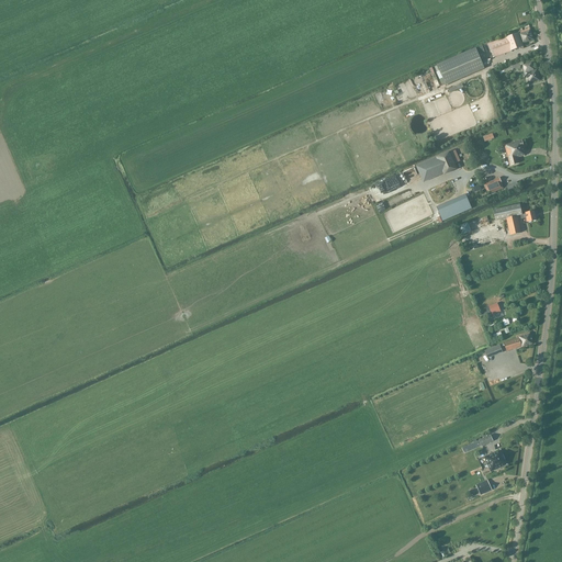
[(530,29),(519,33),(490,43),(494,56),(510,51),(524,46),(523,44),(535,40),(531,31),(530,31),(530,29)]
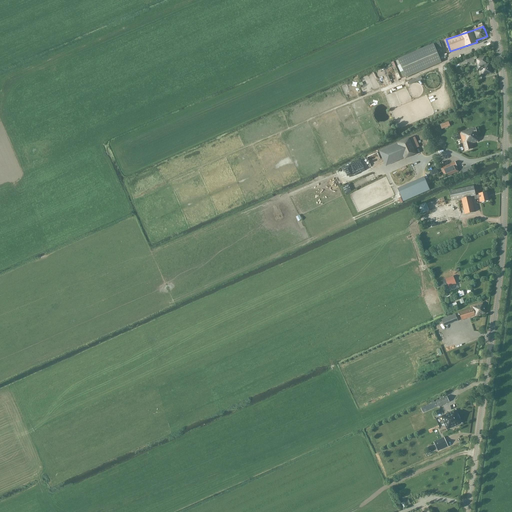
[(434,44),(399,59),(407,77),(441,62),(434,44)]
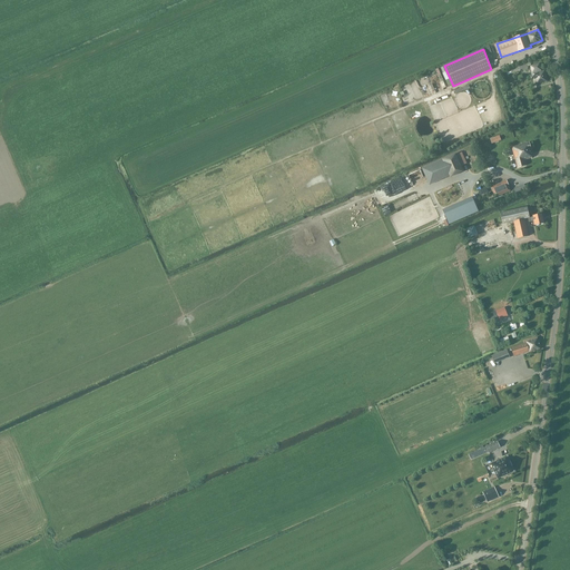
[(510,70),(512,75),(521,71),(523,70),(524,71),(528,70),(527,69),(528,69),(528,67),(531,66),(530,62),(510,70)]
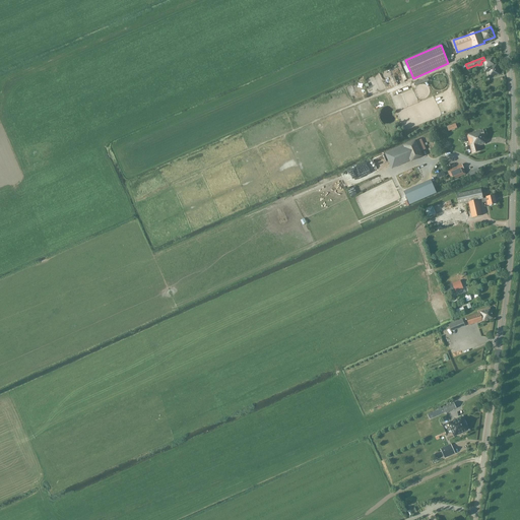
[(489,77),(500,74),(498,64),(495,65),(493,58),(483,61),(485,66),(484,66),(485,70),(486,70),(489,77)]
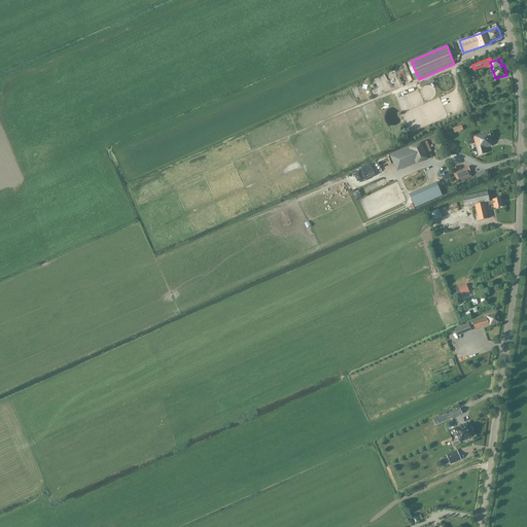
[(489,132),(472,136),(478,155),(480,154),(480,155),(485,153),(484,148),(492,146),(491,142),(492,142),(491,138),(489,132)]
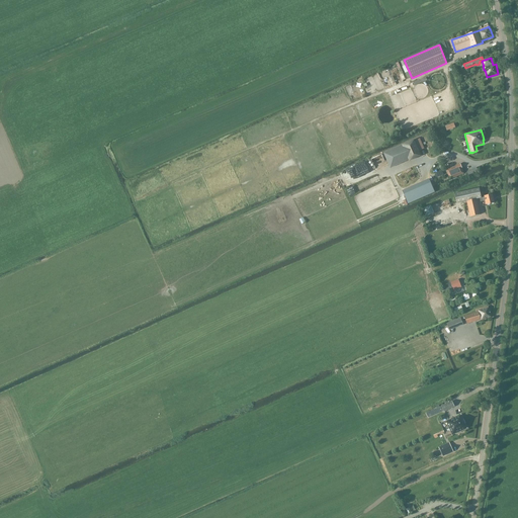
[(414,140),(403,146),(409,160),(410,161),(421,156),(419,151),(424,149),(419,139),(414,141),(414,140)]
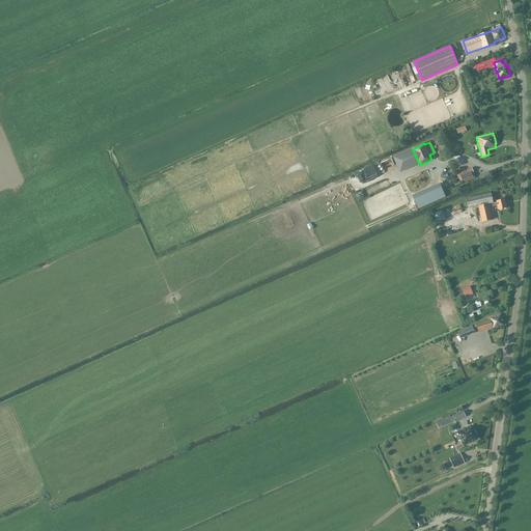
[(472,168),(456,174),(459,179),(460,184),(475,177),(473,173),(474,173),(472,168)]
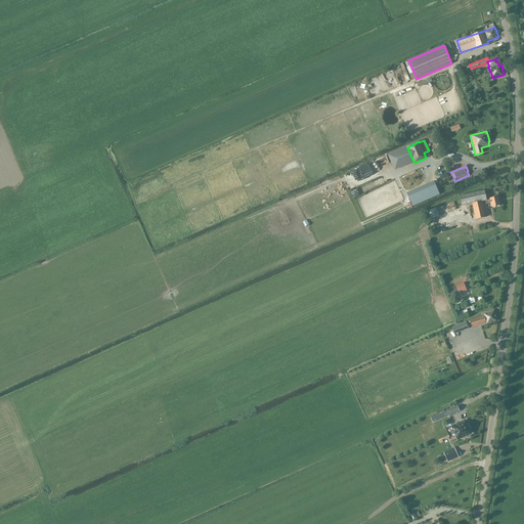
[(462,206),(472,204),(476,220),(486,217),(483,205),(490,203),(491,207),(500,206),(498,197),(489,199),(490,200),(487,201),(485,190),(460,195),(462,206)]
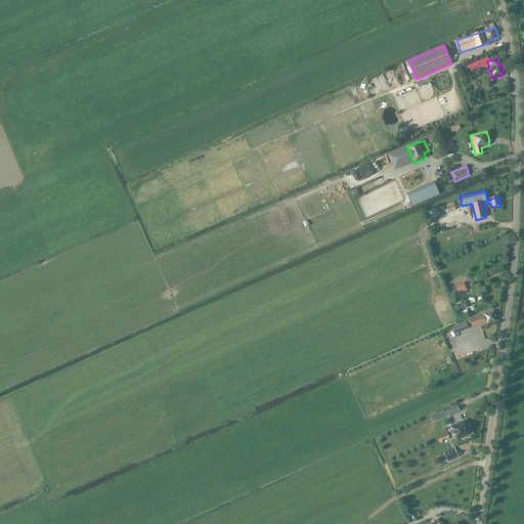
[(429,210),(431,218),(438,216),(436,208),(429,210)]
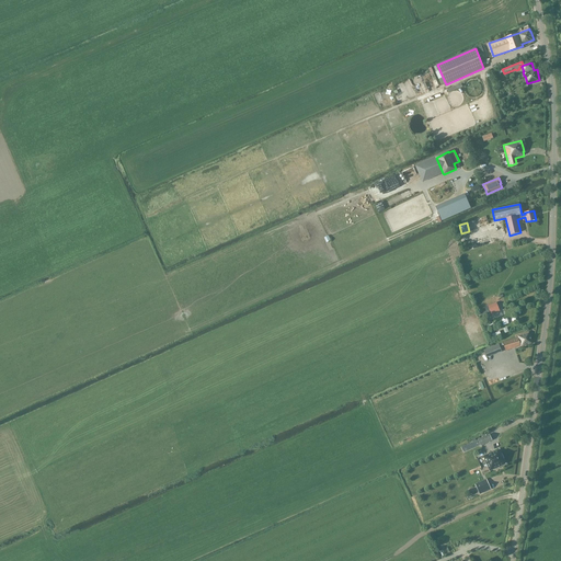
[(500,311),(496,302),(479,310),(481,318),(500,311)]
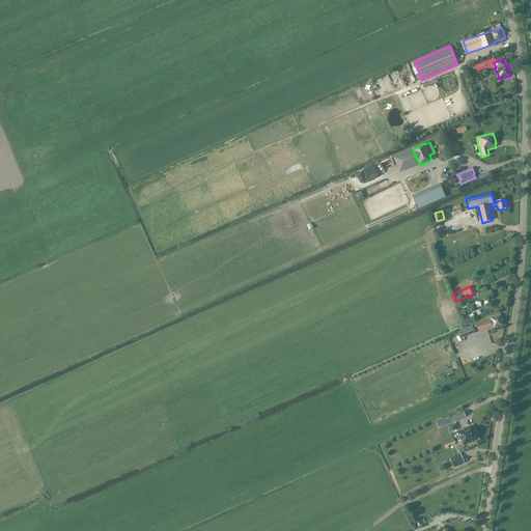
[(477,327),(477,330),(478,330),(478,332),(494,328),(493,327),(504,324),(501,313),(490,316),(491,319),(476,325),(473,326),(474,328),(477,327)]
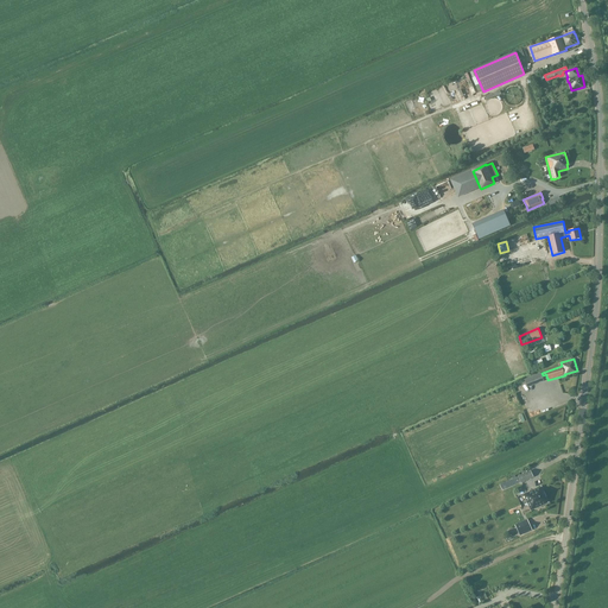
[(524,380),(527,388),(544,381),(540,373),(524,380)]
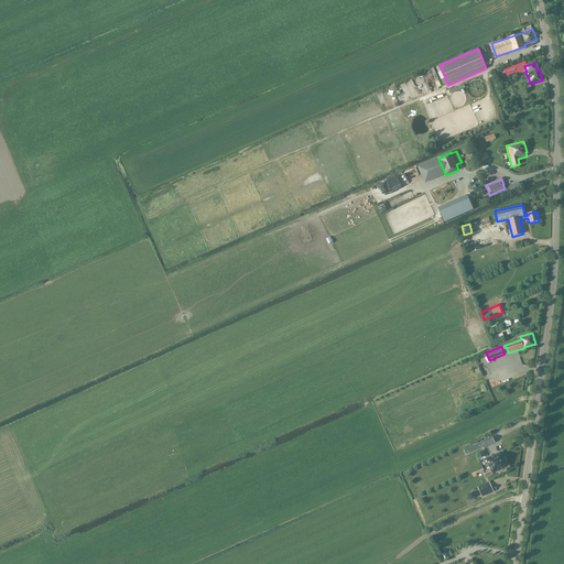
[(492,436),(480,442),(483,447),(495,443),(492,436)]
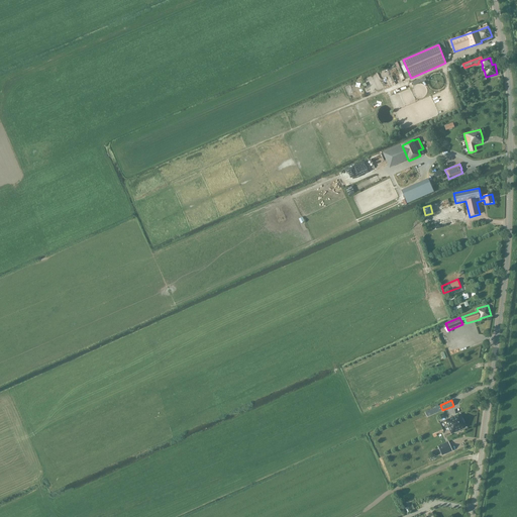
[(460,414),(445,421),(451,434),(467,427),(460,414)]
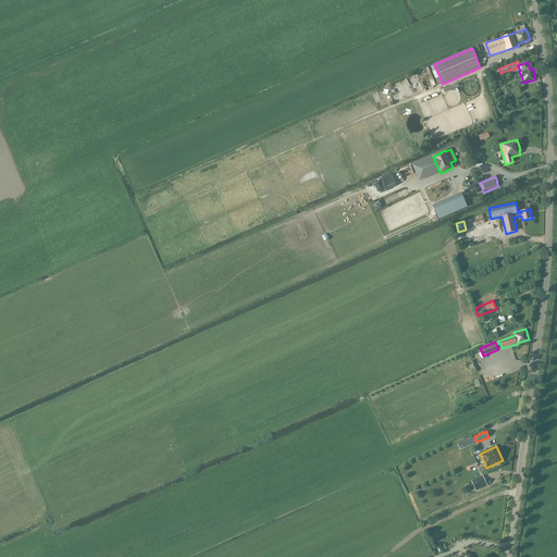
[(484,480),(479,482),(480,484),(474,486),(477,491),(487,485),(484,480)]
